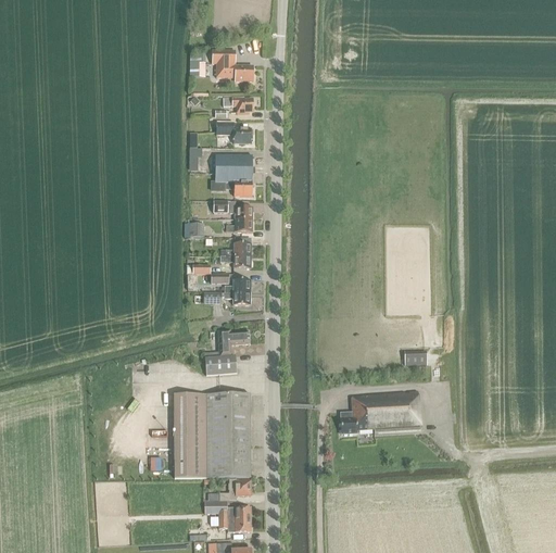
[(212,48),(212,63),(216,63),(216,76),(234,76),(234,88),(243,89),(243,79),(253,79),(253,65),(235,64),(236,49),(212,48)]
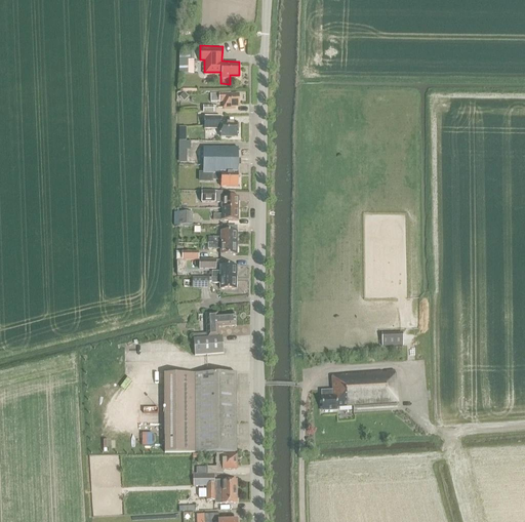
[(184,99),(189,94),(184,89),(178,94),(184,99)]
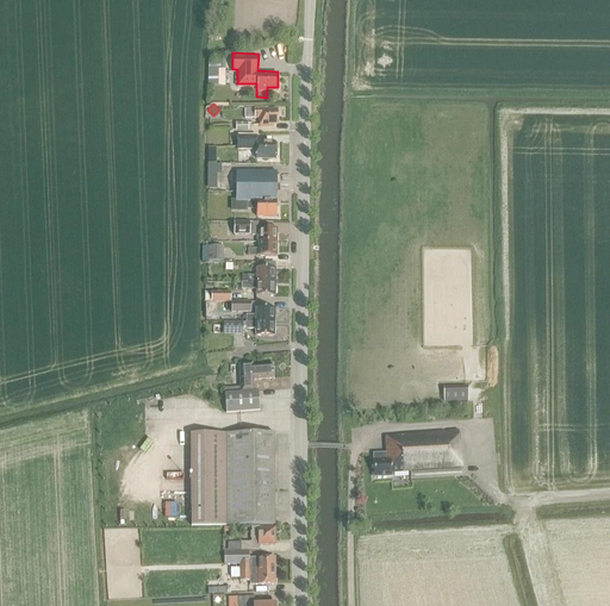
[(267,105),(254,106),(254,105),(244,106),(244,116),(254,114),(259,114),(259,123),(272,123),(272,119),(277,119),(278,107),(268,108),(267,105)]
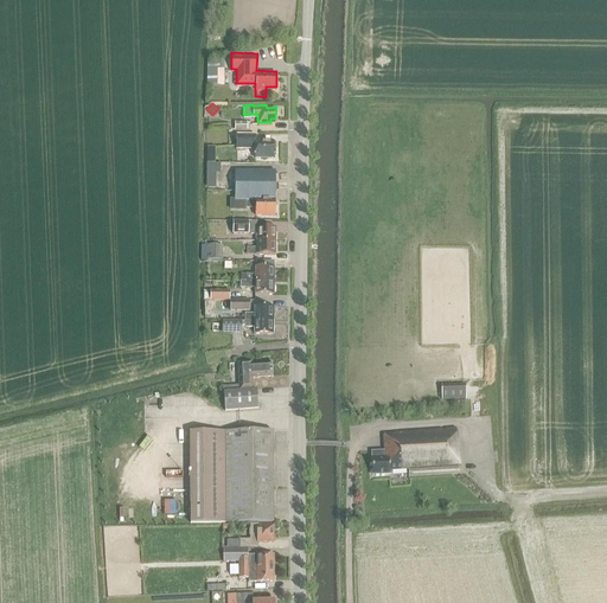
[(255,132),(247,132),(236,132),(236,143),(231,143),(231,149),(236,149),(236,146),(254,146),(254,154),(274,155),(274,153),(275,153),(275,146),(274,146),(274,139),(255,139),(255,132)]
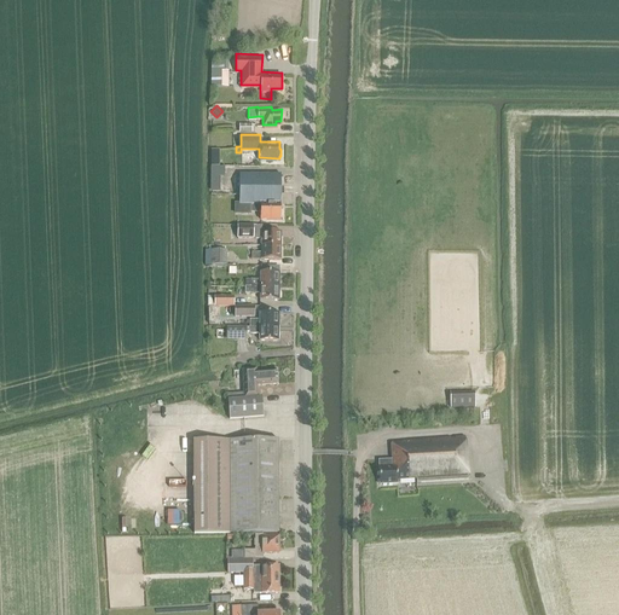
[(210,163),(210,189),(220,189),(220,174),(224,174),(224,163),(210,163)]
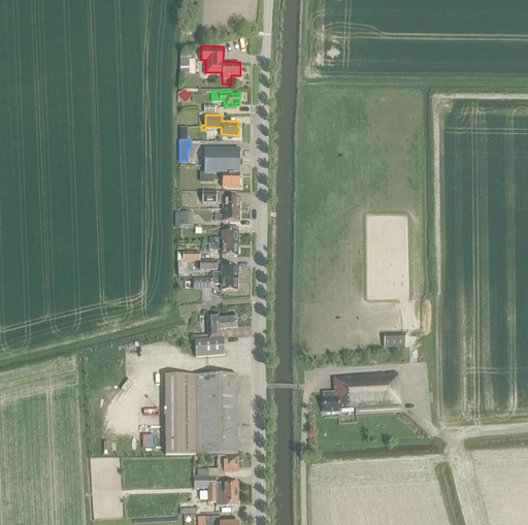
[(239,146),(215,145),(204,145),(203,171),(213,171),(213,178),(222,178),(222,185),(239,185),(239,171),(238,171),(239,146)]
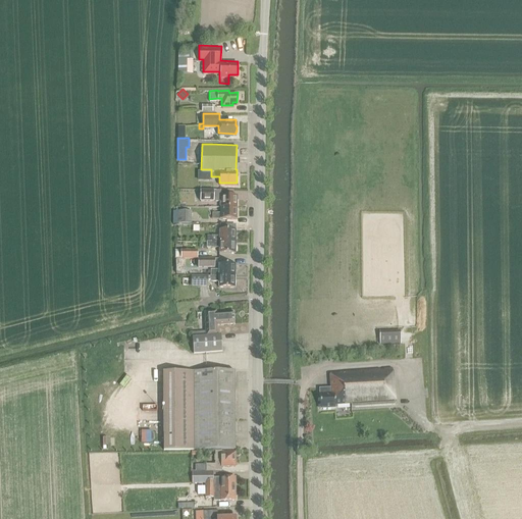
[(220,205),(236,205),(236,193),(220,193),(220,188),(213,188),(200,188),(200,199),(220,199),(220,205)]
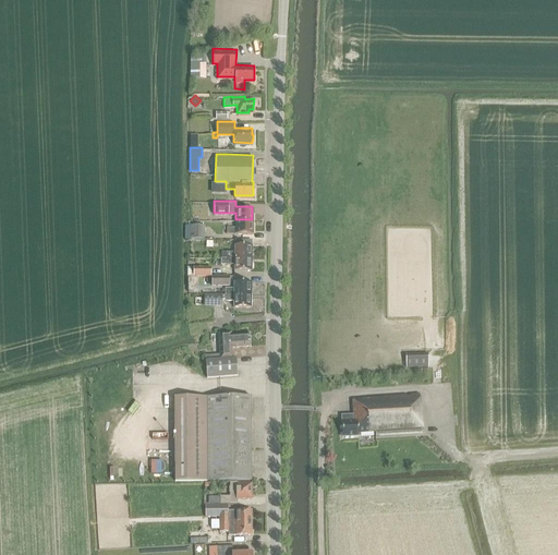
[(252,219),(235,219),(235,226),(227,225),(227,231),(235,231),(252,231),(252,219)]
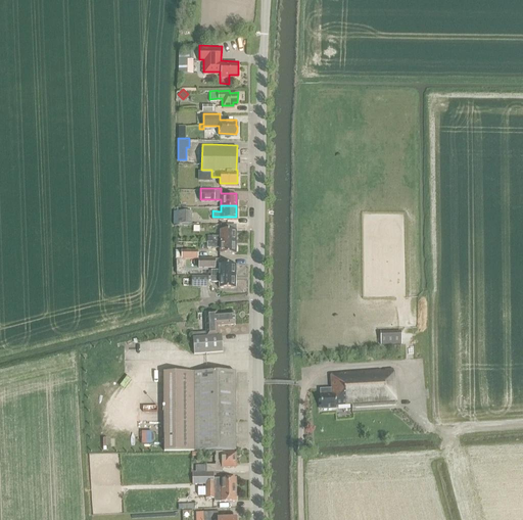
[(192,208),(178,208),(178,221),(192,222),(192,208)]
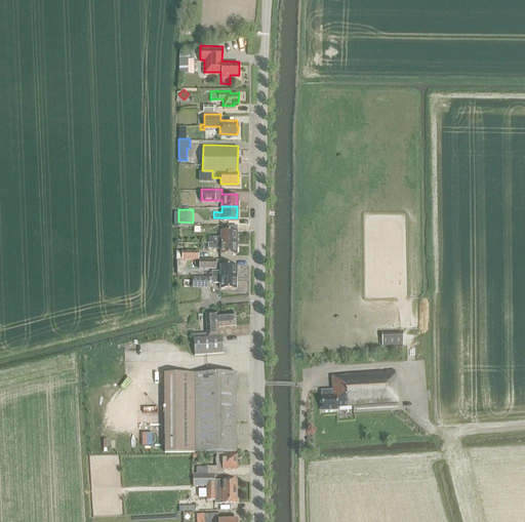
[(212,240),(236,240),(236,235),(237,235),(237,231),(236,230),(236,228),(220,228),(220,234),(212,234),(212,240)]
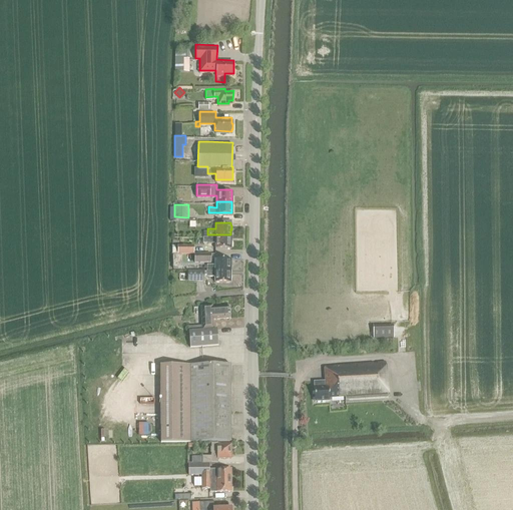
[(202,240),(215,240),(215,246),(230,246),(230,244),(231,243),(231,239),(230,239),(230,234),(207,234),(202,234),(202,240)]
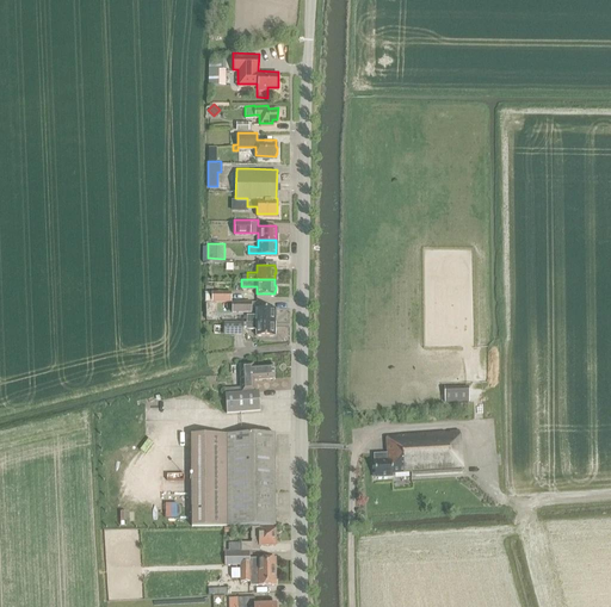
[(232,299),(230,289),(211,289),(211,301),(232,299)]
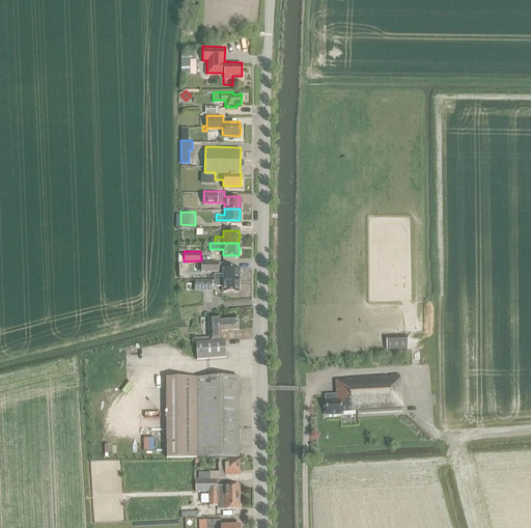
[(218,270),(218,259),(201,260),(201,270),(218,270)]
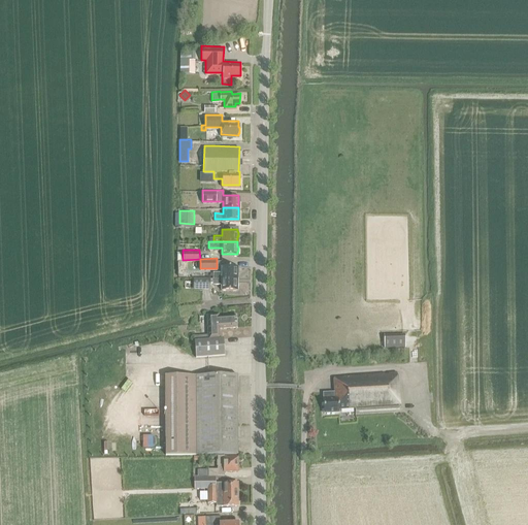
[(212,276),(237,275),(237,271),(238,270),(238,266),(237,265),(237,264),(222,264),(222,270),(212,270),(212,276)]
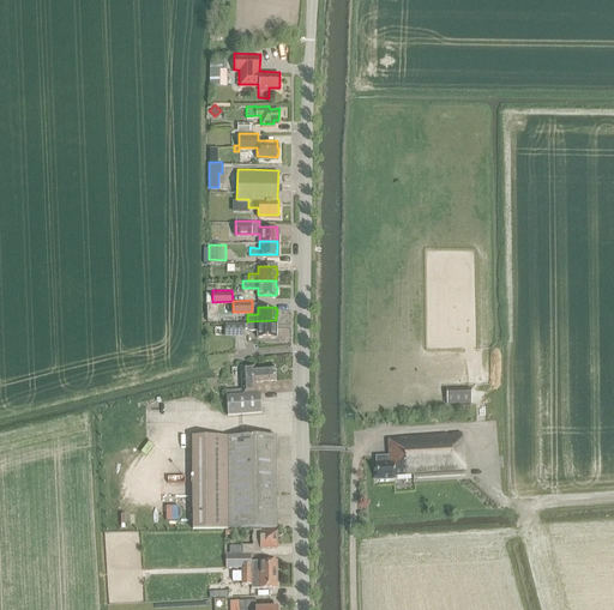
[(224,320),(224,333),(245,334),(245,327),(247,327),(247,321),(224,320)]
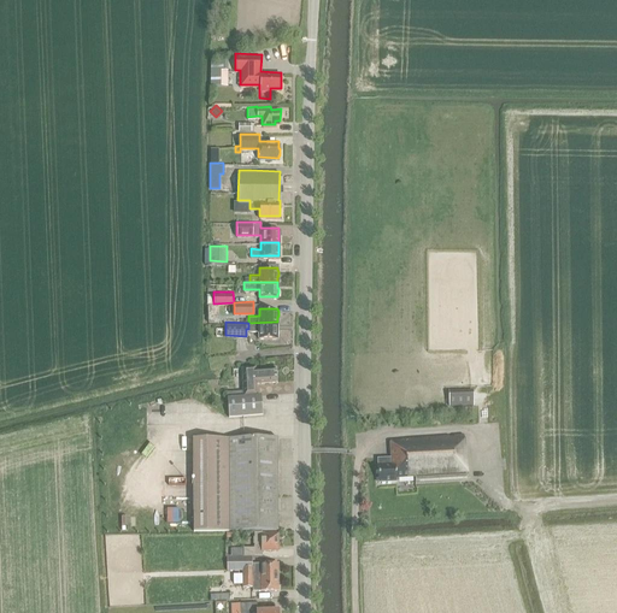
[(248,323),(248,329),(251,329),(258,329),(258,336),(276,336),(276,334),(277,332),(277,329),(276,328),(277,322),(248,323)]
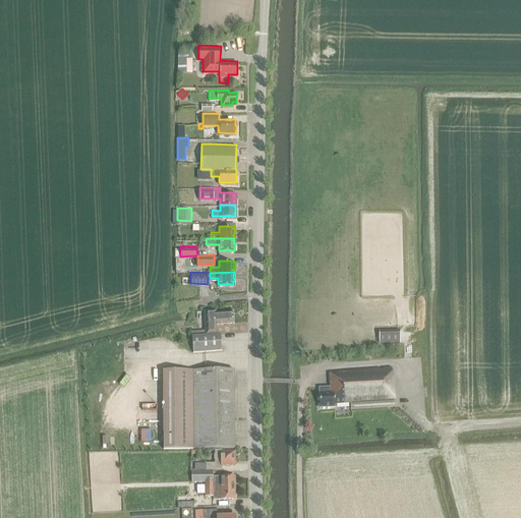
[(233,309),(216,309),(215,307),(204,307),(205,327),(191,328),(192,333),(191,333),(192,349),(221,348),(220,332),(217,332),(216,322),(233,321),(233,309)]
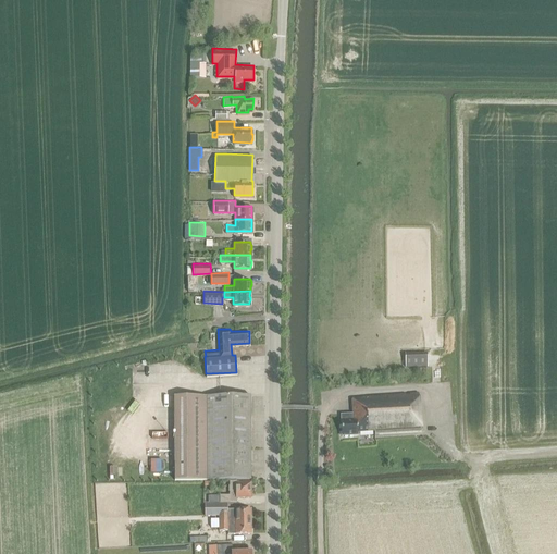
[(428,364),(426,349),(405,351),(405,365),(428,364)]
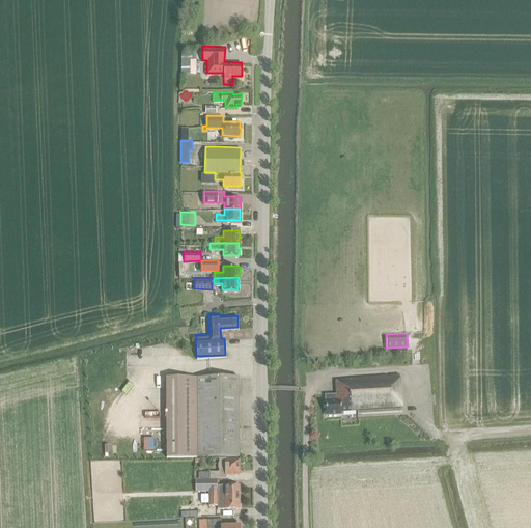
[(399,372),(350,374),(335,376),(335,379),(336,392),(324,392),(326,414),(341,413),(341,410),(357,409),(357,412),(401,409),(399,372)]
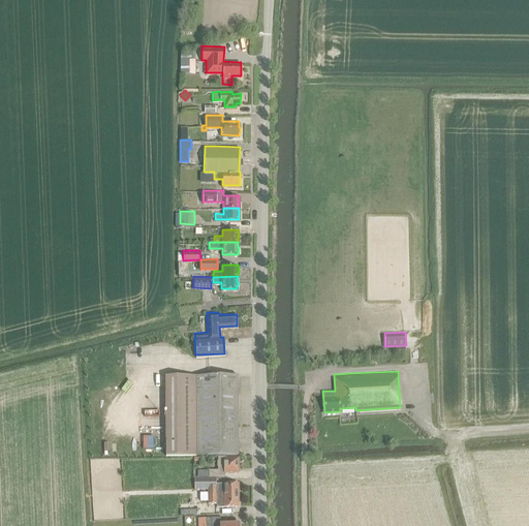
[(196,454),(238,453),(237,373),(196,374),(165,374),(165,454),(196,454)]
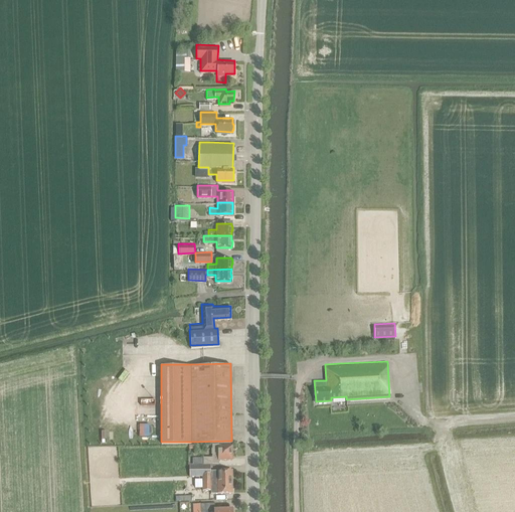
[(202,462),(209,462),(210,462),(218,462),(218,458),(231,457),(231,444),(218,444),(218,442),(211,442),(211,455),(209,455),(202,455),(202,456),(192,456),(192,462),(202,462)]
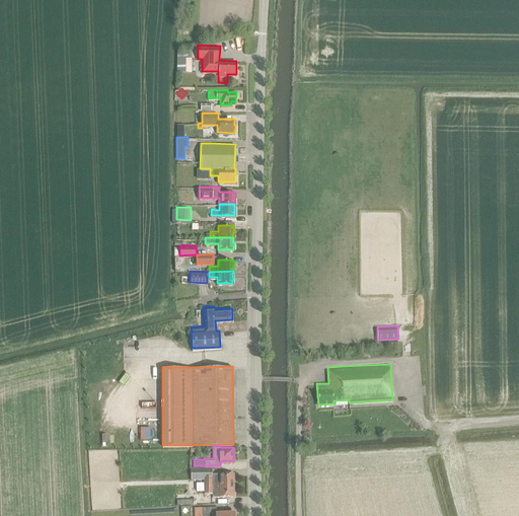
[(191,477),(204,477),(204,480),(204,484),(233,484),(233,472),(212,472),(212,465),(211,465),(204,465),(194,465),(191,465),(191,477)]
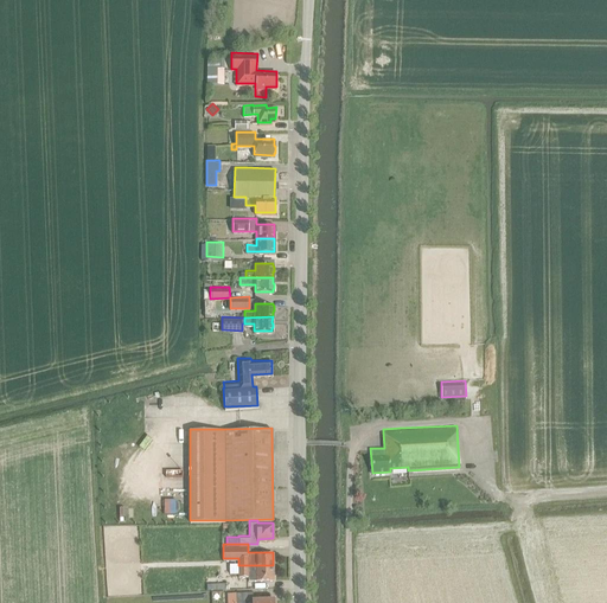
[(273,565),(238,565),(238,571),(238,576),(247,576),(248,576),(248,579),(273,578),(273,565)]
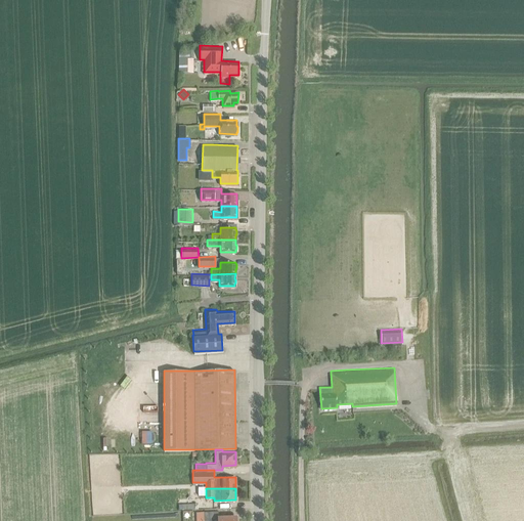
[(204,511),(195,512),(195,519),(195,520),(235,520),(236,516),(218,517),(218,510),(213,511),(204,511)]
